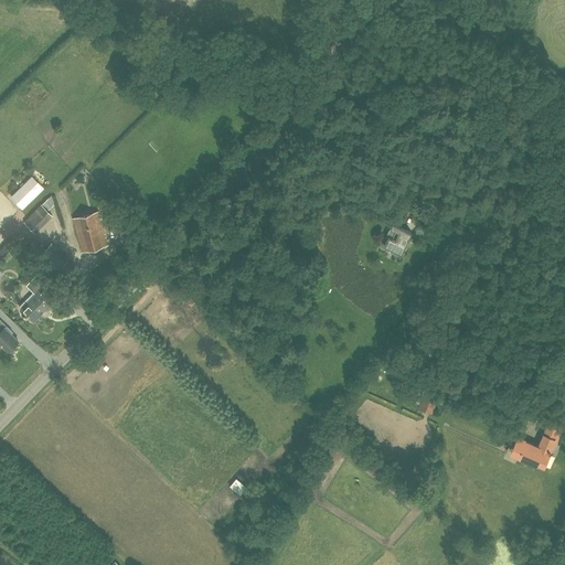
[(22,209),(43,188),(40,190),(29,180),(11,196),(22,208),(21,208),(22,209)]
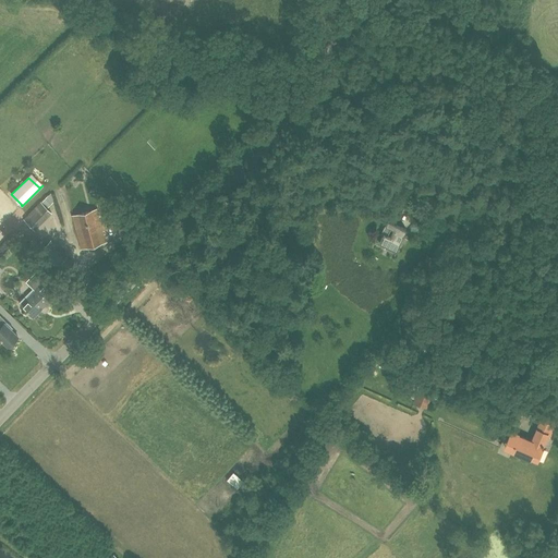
[(48,195),(41,202),(46,207),(52,201),(48,195)]
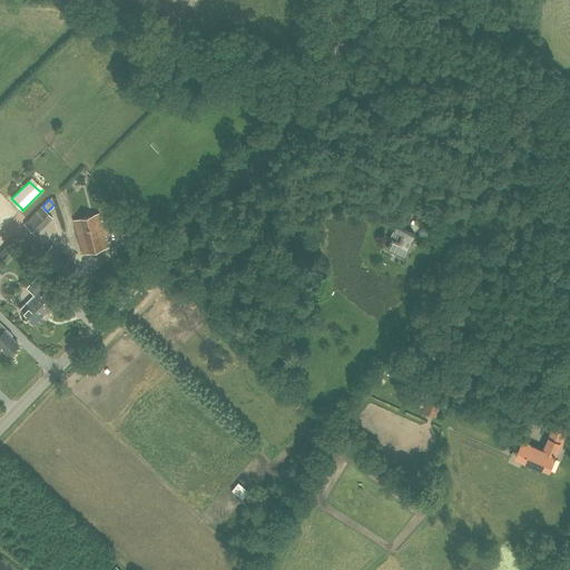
[(25,224),(33,233),(50,216),(41,206),(25,224)]
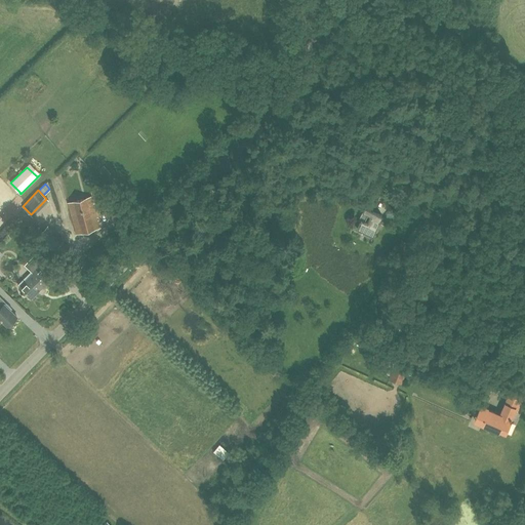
[(90,197),(69,203),(77,233),(99,227),(90,197)]
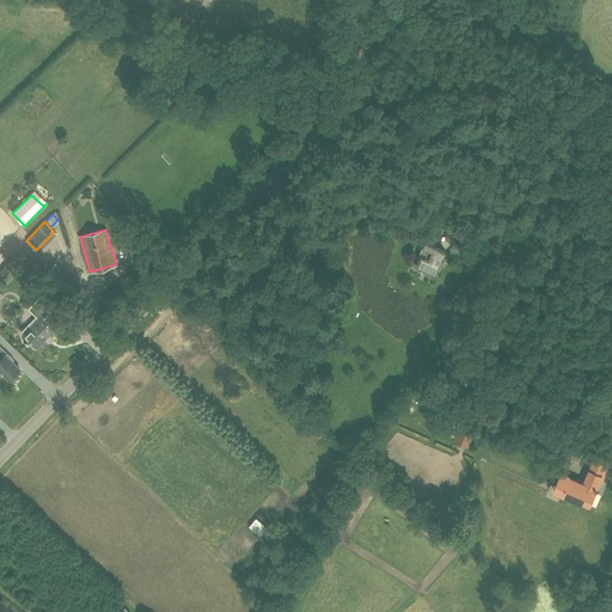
[(418,256),(421,257),(416,267),(434,275),(446,251),(435,246),(432,251),(423,246),(418,256)]
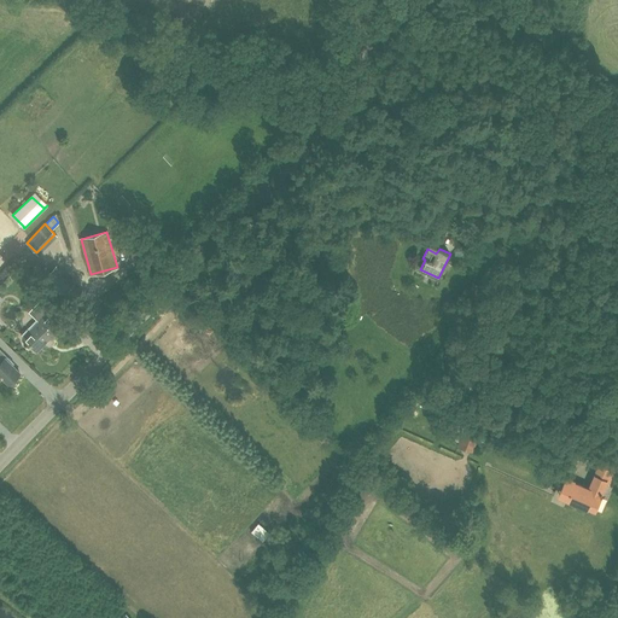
[(45,266),(41,261),(33,268),(38,273),(45,266)]
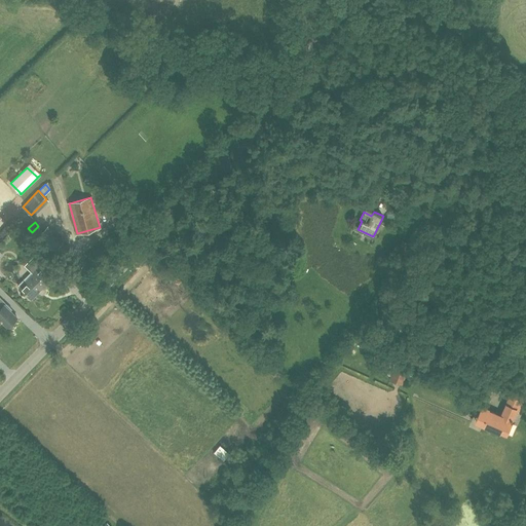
[(30,237),(23,230),(17,235),(25,242),(30,237)]
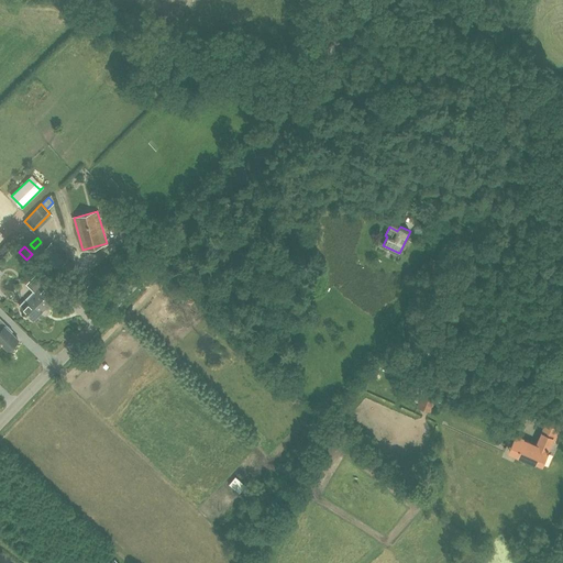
[(50,279),(41,269),(26,284),(35,294),(21,308),(33,320),(40,313),(39,311),(43,307),(47,310),(58,298),(45,284),(50,279)]
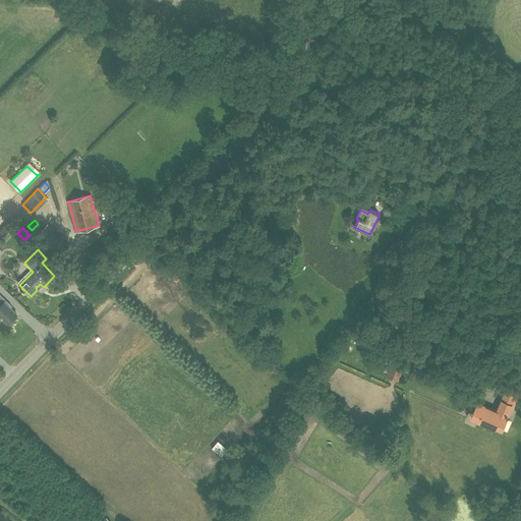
[(0,294),(0,316),(7,324),(8,323),(10,323),(12,321),(12,319),(16,314),(10,307),(12,306),(0,294)]
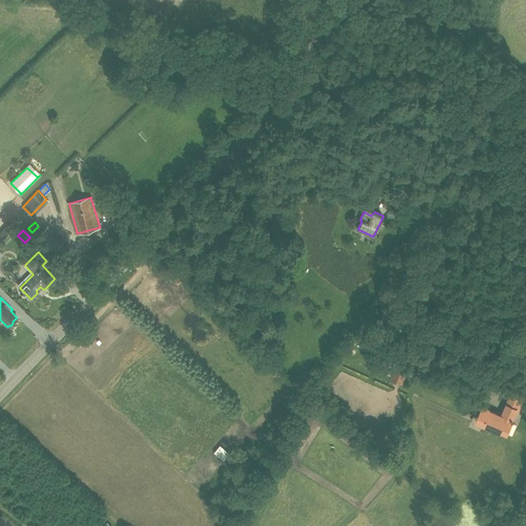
[(395,331),(388,347),(399,351),(404,334),(395,331)]
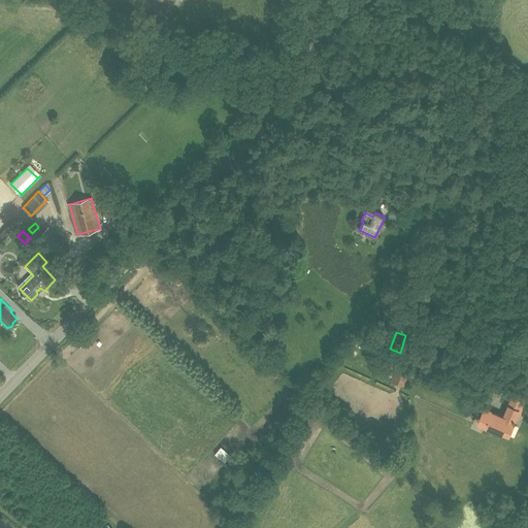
[(408,375),(407,375),(396,370),(391,382),(404,387),(408,375)]
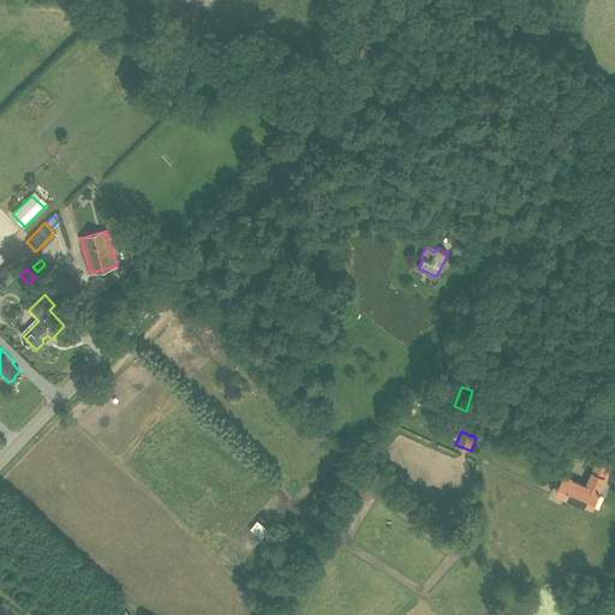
[(597,459),(585,487),(569,479),(571,478),(563,476),(556,493),(563,496),(562,496),(584,506),(585,505),(591,508),(604,479),(605,479),(611,465),(597,459)]
